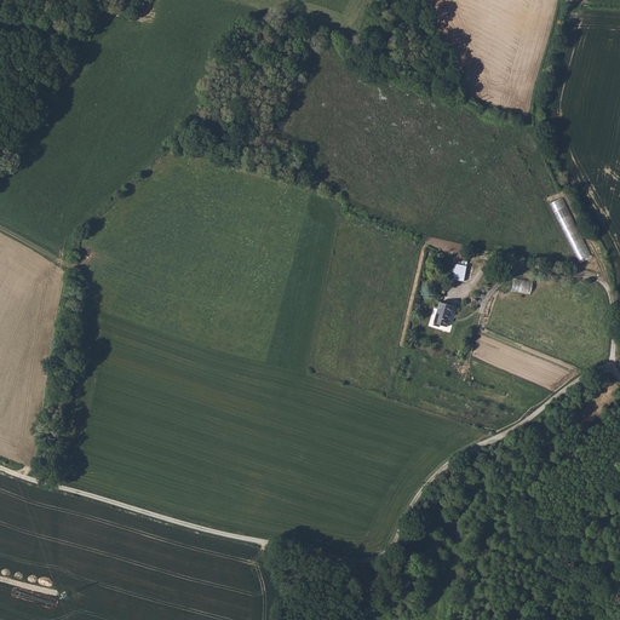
[(591,254),(562,197),(550,205),(579,260),(591,254)]
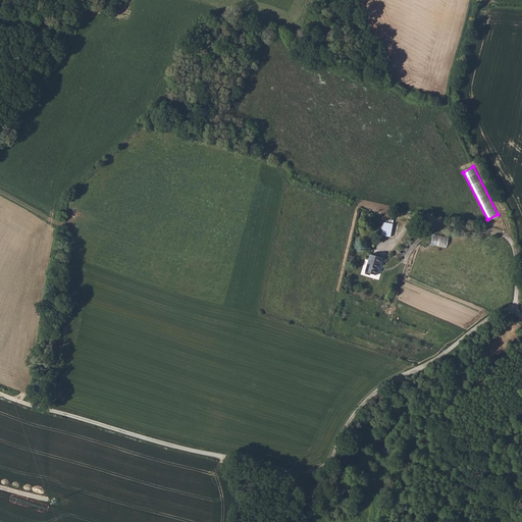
[(390,237),(393,223),(382,222),(380,235),(390,237)]
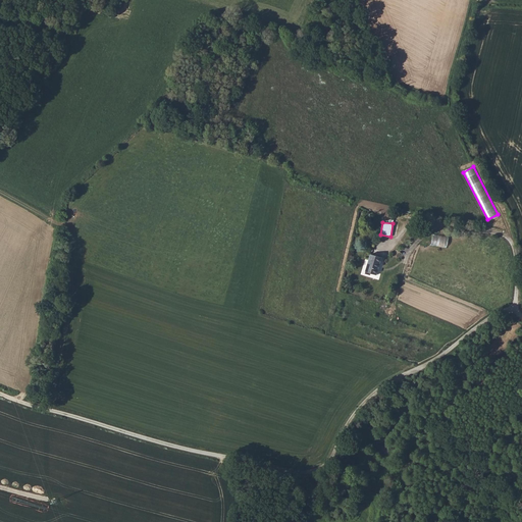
[(431,245),(448,247),(449,236),(432,233),(431,245)]
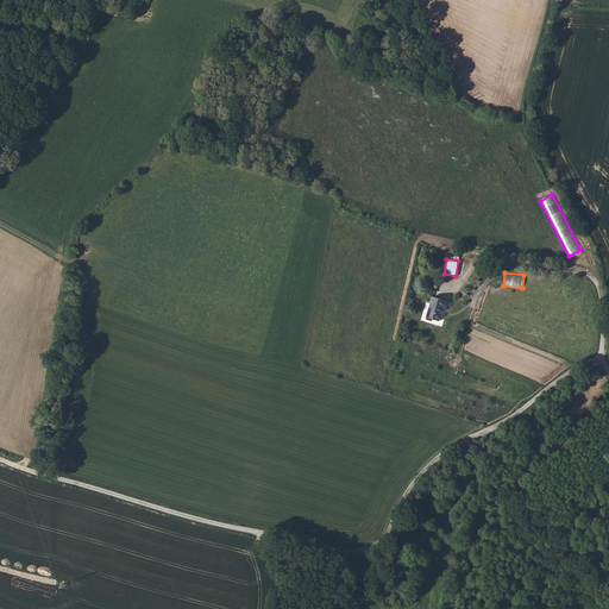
[(439,320),(445,300),(432,296),(426,316),(439,320)]
